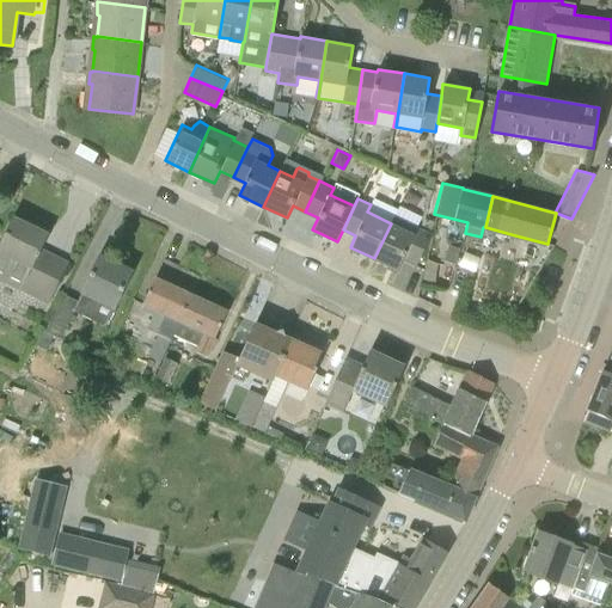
[(395,215),(391,223),(374,258),(398,270),(404,258),(417,264),(432,233),(418,227),(395,215)]
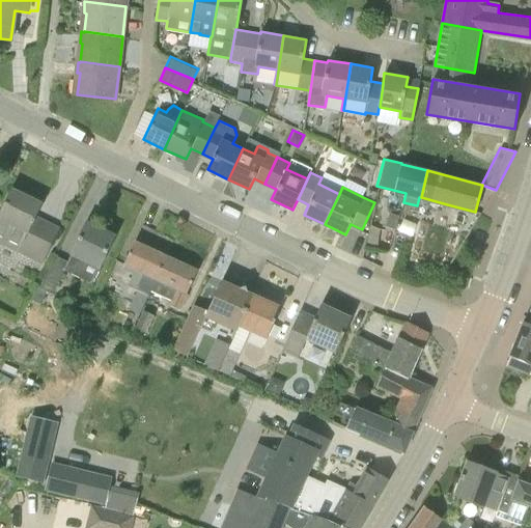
[(42,202),(40,202),(12,188),(0,213),(0,241),(40,261),(58,226),(34,215),(42,202)]
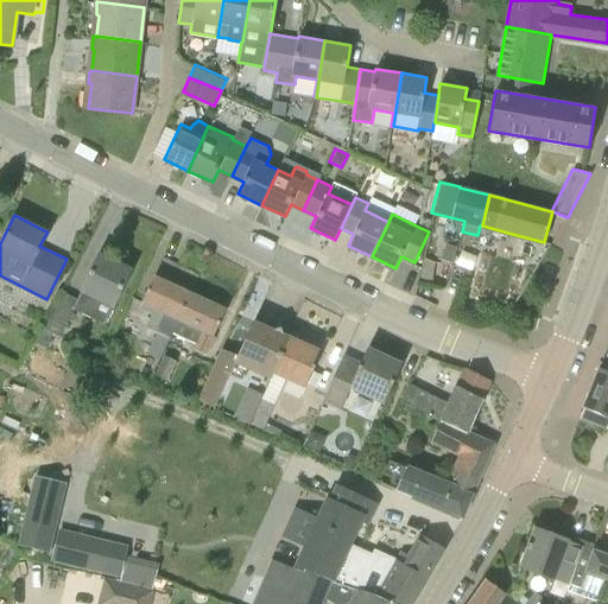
[(472,267),(476,255),(462,249),(457,261),(472,267)]
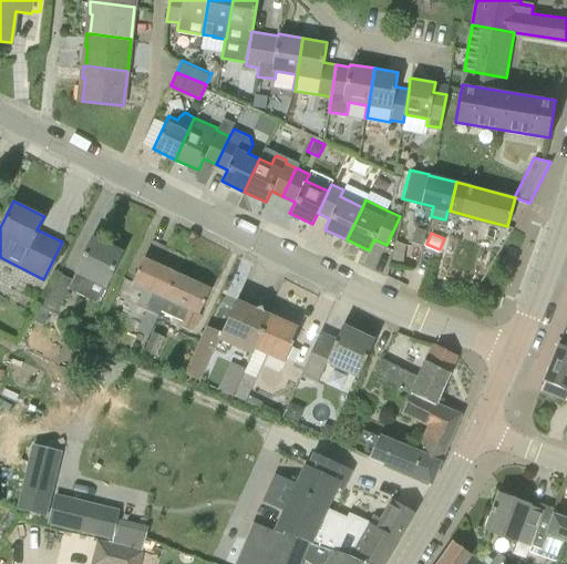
[(59,272),(41,306),(55,313),(68,287),(96,301),(104,286),(105,286),(123,249),(93,236),(72,278),(59,272)]
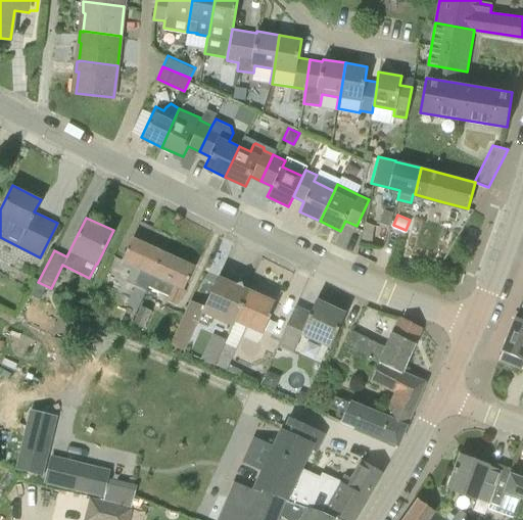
[(147,285),(149,285),(164,251),(133,236),(122,261),(123,261),(121,265),(137,272),(132,283),(135,284),(127,303),(137,308),(147,285)]
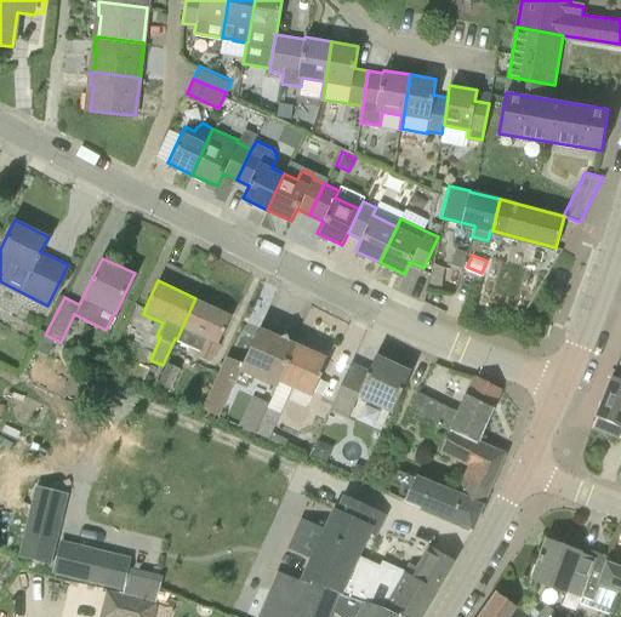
[(231,315),(195,298),(177,338),(200,349),(198,355),(211,361),(220,343),(218,342),(231,315)]
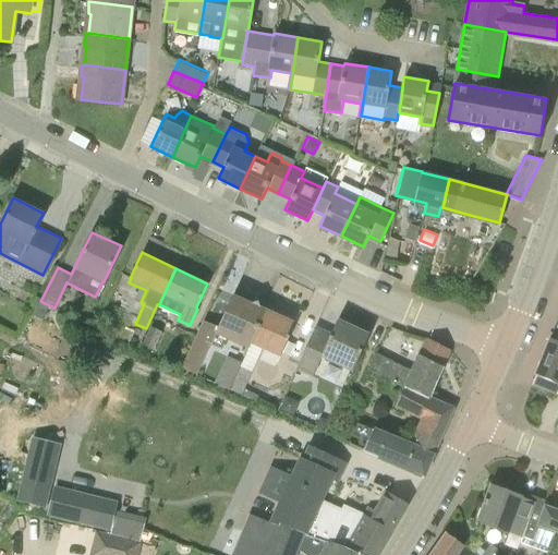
[(217,332),(249,346),(249,347),(265,309),(261,306),(257,300),(251,302),(232,294),(218,325),(204,318),(182,365),(196,372),(209,341),(211,342),(217,332)]
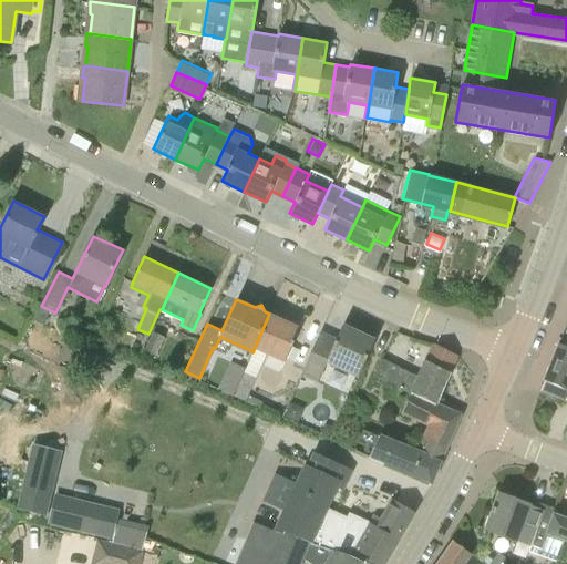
[(298,326),(269,314),(253,352),(253,351),(234,393),(260,406),(263,400),(248,393),(266,352),(285,361),(294,340),(292,339),(298,326)]
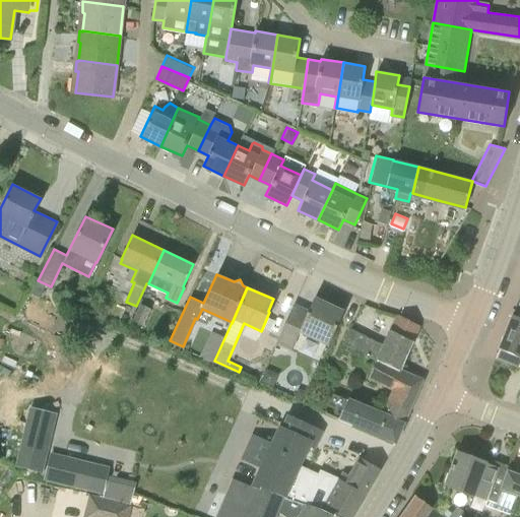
[(294,303),(275,342),(290,349),(300,332),(328,345),(344,310),(314,297),(308,310),(294,303)]
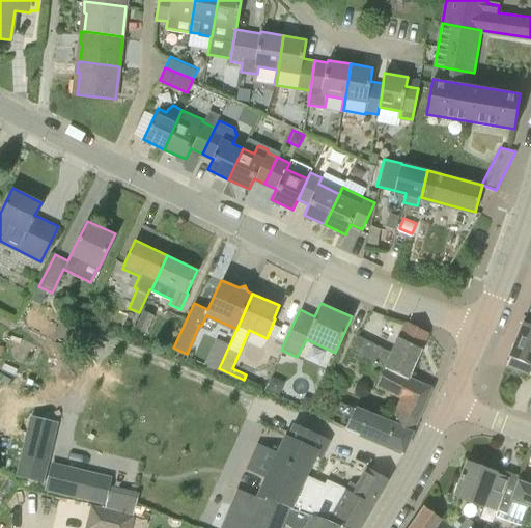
[(129,332),(142,338),(144,332),(145,332),(154,313),(143,309),(135,328),(132,327),(129,332)]
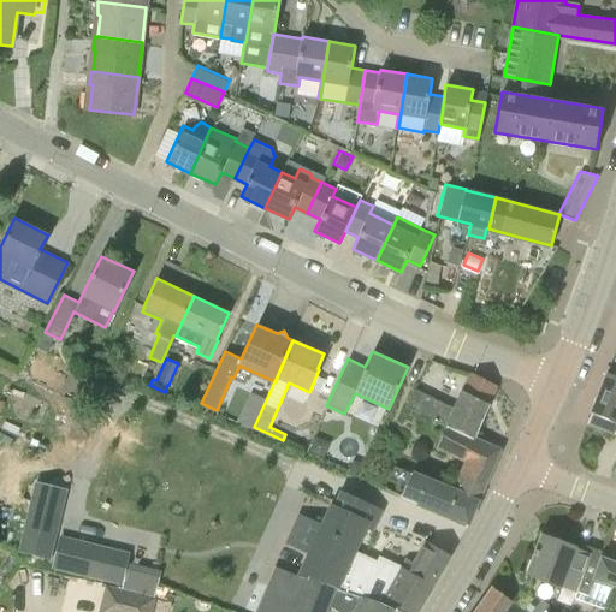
[(94,378),(71,367),(60,386),(84,398),(94,378)]
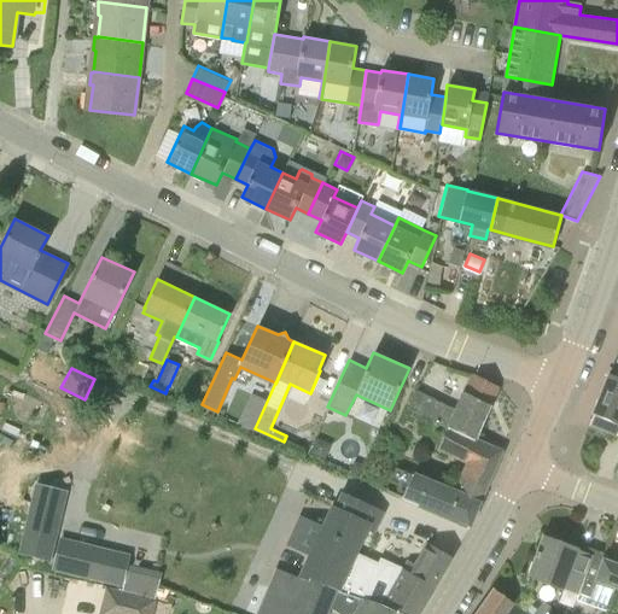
[(617,368),(616,375),(610,373),(589,424),(616,434),(617,428),(617,368)]
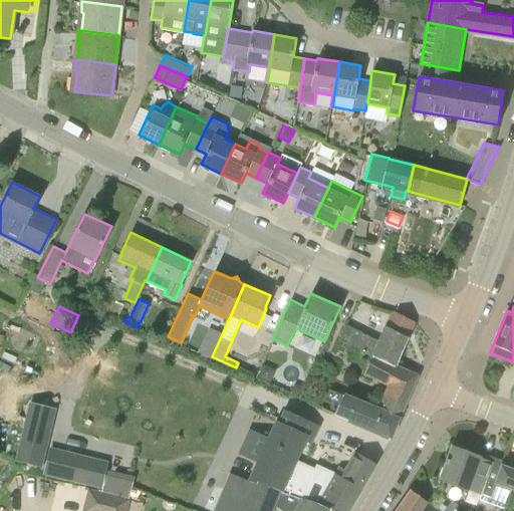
[(396,364),(415,321),(415,320),(394,310),(387,325),(384,324),(377,338),(346,323),(338,338),(373,354),(396,364)]
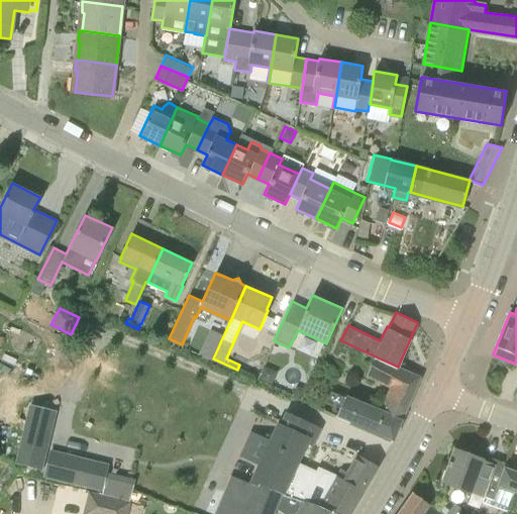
[(420,377),(398,367),(376,356),(367,376),(389,387),(380,409),(346,395),(337,415),(393,439),(420,377)]
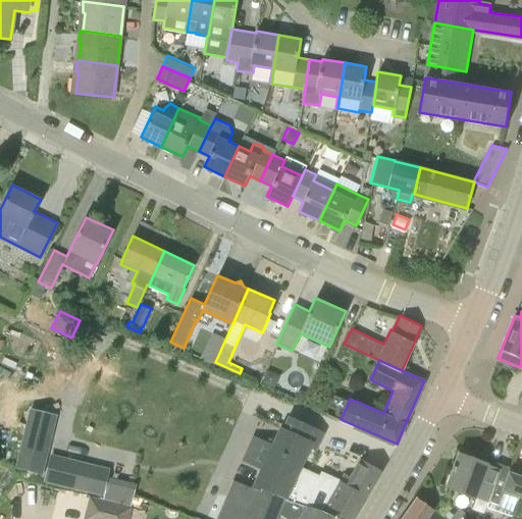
[(273,386),(279,374),(267,368),(261,381),(273,386)]
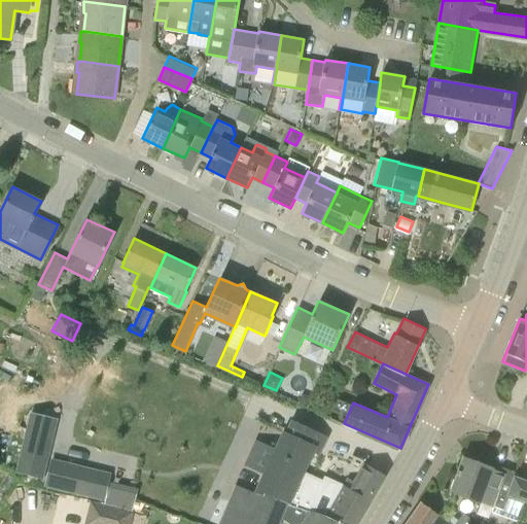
[(43,479),(58,418),(30,411),(15,472),(43,479)]
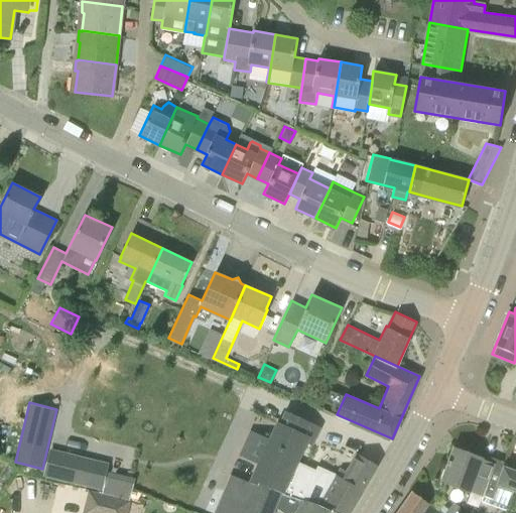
[(278,420),(249,477),(256,481),(257,479),(278,490),(296,497),(308,501),(318,505),(335,473),(316,464),(313,470),(294,460),(313,423),(287,409),(281,421),(278,420)]
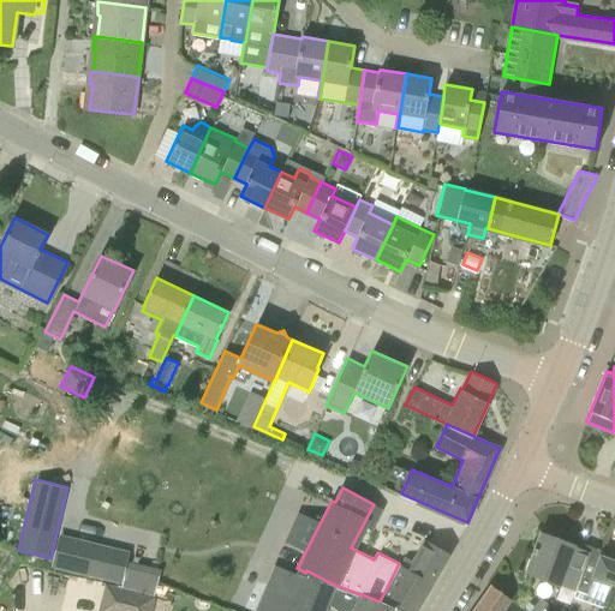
[(527,571),(586,593),(593,570),(603,547),(575,539),(574,544),(556,538),(557,535),(547,532),(545,534),(542,533),(527,571)]
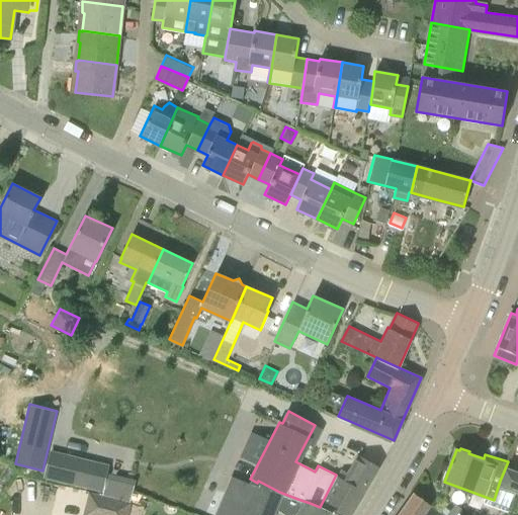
[(50,449),(44,477),(74,484),(80,456),(50,449)]
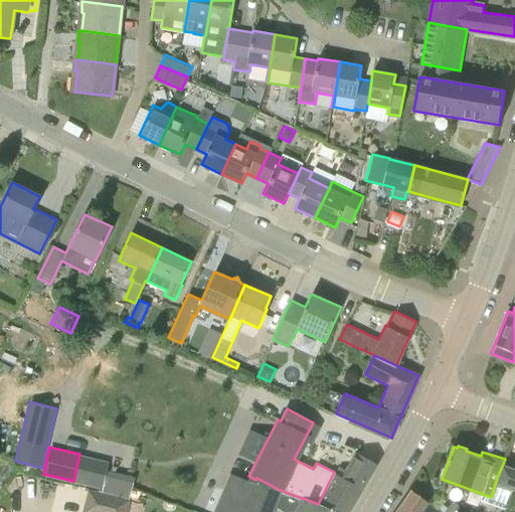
[(497,478),(491,497),(493,498),(493,499),(508,504),(514,489),(514,469),(504,464),(506,460),(505,459),(497,478)]
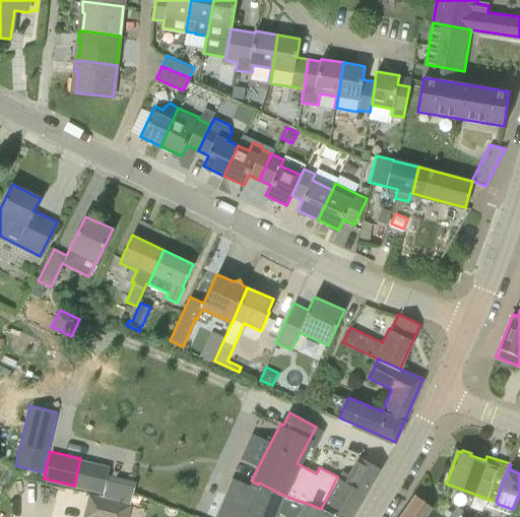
[(337,476),(321,509),(338,516),(350,516),(371,483),(341,469),(337,476)]
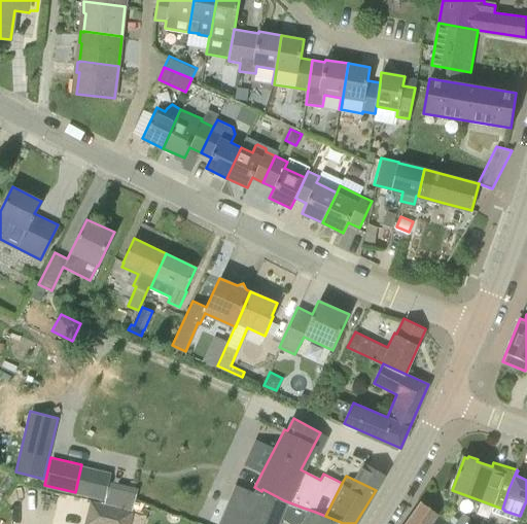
[(231,500),(253,510),(260,494),(256,492),(238,485),(231,500)]
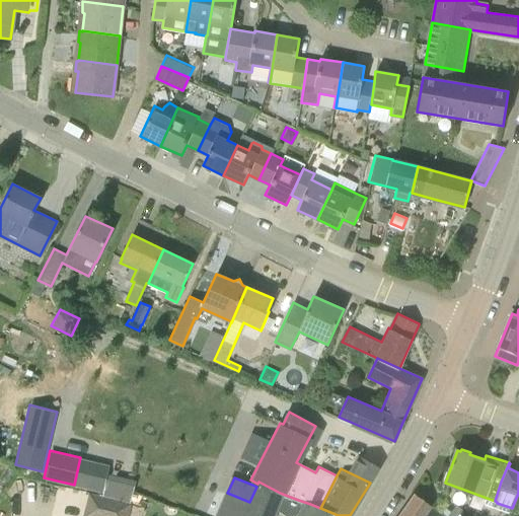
[(275,515),(285,495),(256,485),(256,487),(249,502),(243,515),(275,515)]
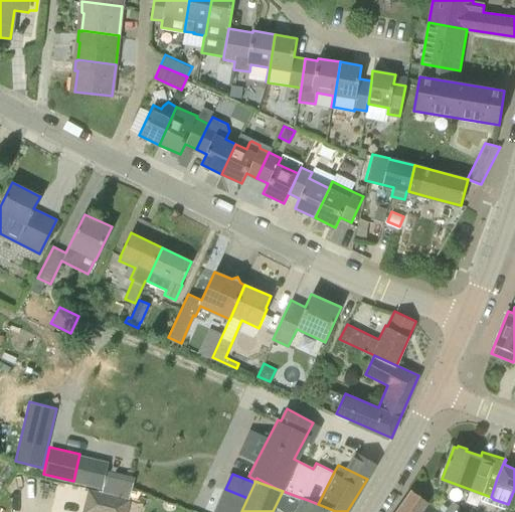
[(444,511),(437,507),(411,490),(396,511),(444,511)]
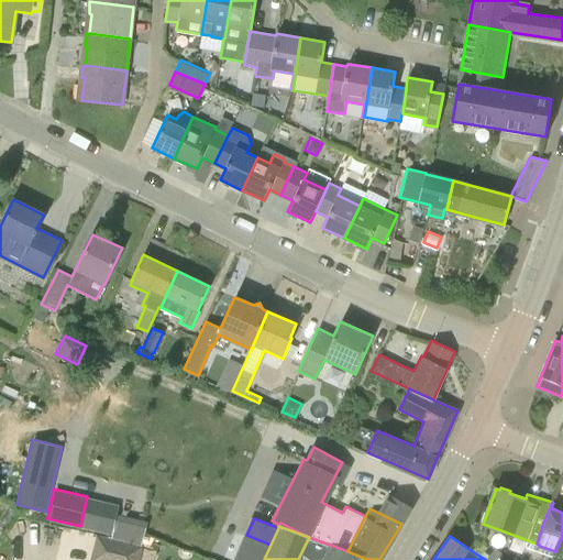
[(337,547),(323,542),(311,559),(312,559),(366,559),(348,551),(337,547)]
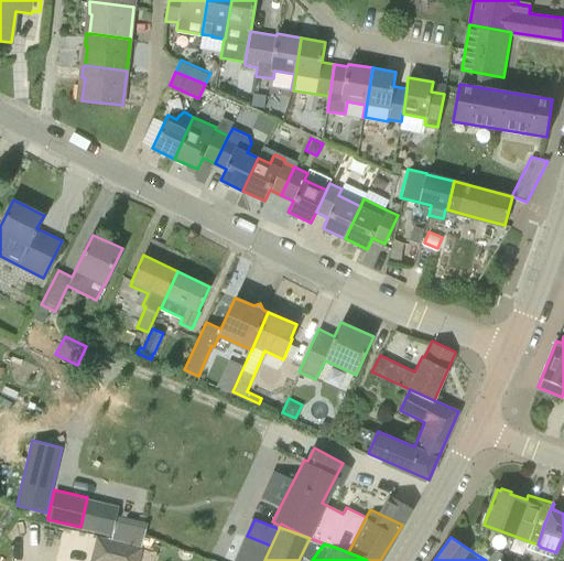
[(478,556),(486,560),(503,560),(498,558),(502,552),(495,547),(491,552),(485,548),(478,556)]
